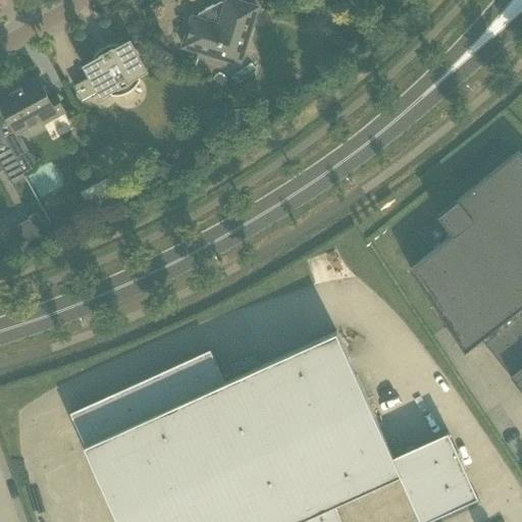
[(240,64),(258,7),(233,0),(226,0),(226,3),(221,1),(214,5),(213,4),(205,8),(206,9),(199,13),(197,18),(192,16),(184,47),(199,52),(198,56),(226,64),(227,60),(240,64)]
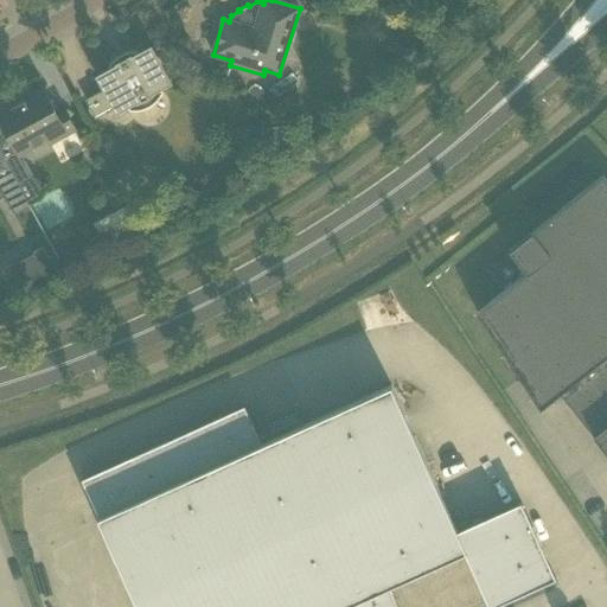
[(107,89),(85,100),(95,116),(115,106),(117,109),(133,112),(138,112),(144,110),(148,109),(152,107),(155,103),(159,100),(164,93),(160,87),(168,82),(151,50),(138,57),(135,53),(138,53),(138,52),(134,52),(132,52),(128,52),(125,53),(122,55),(120,56),(116,58),(114,61),(113,63),(110,65),(109,68),(110,68),(110,66),(113,71),(101,78),(107,89)]
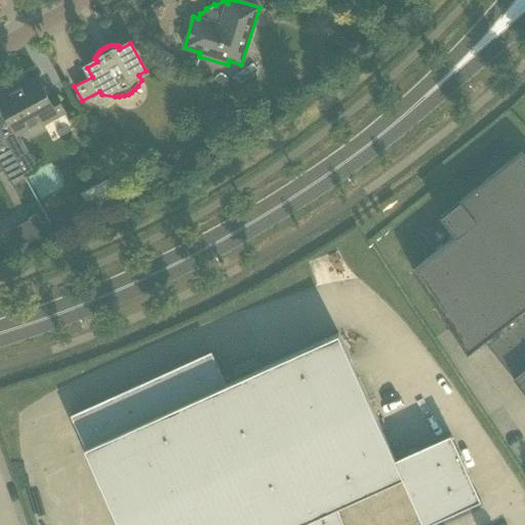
[(4,137),(9,149),(10,149),(15,159),(29,153),(18,133),(40,121),(43,125),(66,113),(54,92),(48,96),(38,77),(10,92),(8,89),(0,93),(0,104),(14,131),(4,137)]
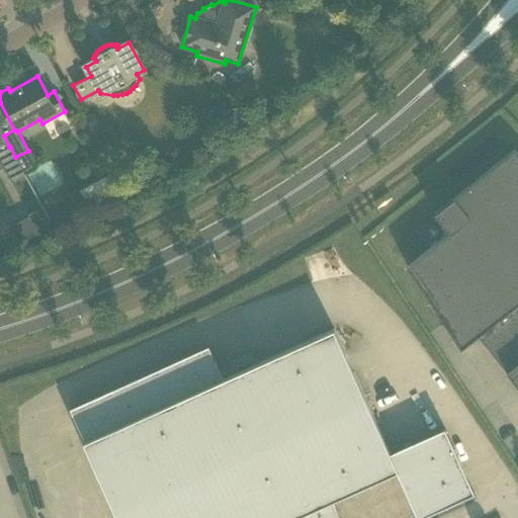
[(218,109),(219,126),(239,124),(238,107),(218,109)]
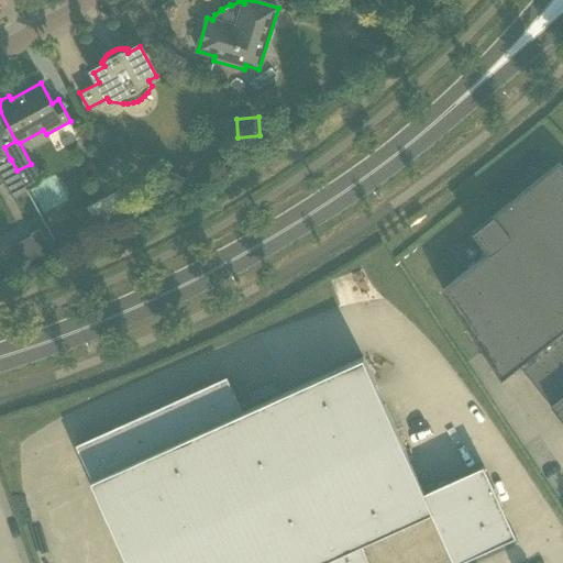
[(11,159),(10,159),(0,165),(0,174),(4,183),(12,198),(26,189),(17,170),(11,159)]
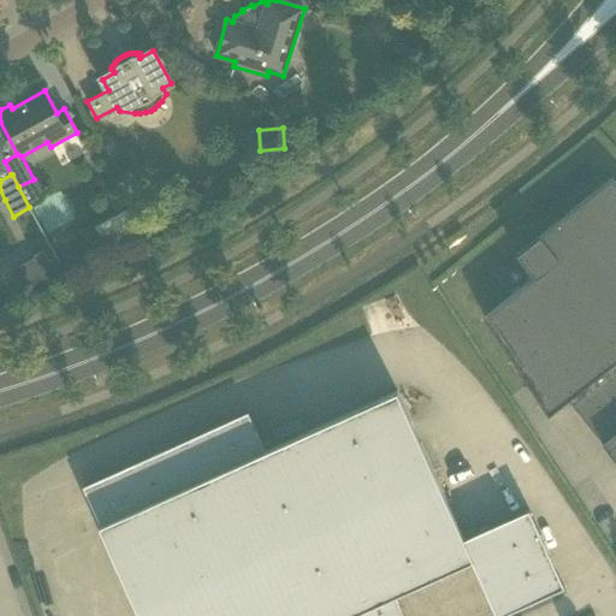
[(535,277),(503,302),(485,318),(549,415),(568,400),(615,460),(615,183),(612,179),(540,236),(540,237),(517,255),(535,277)]
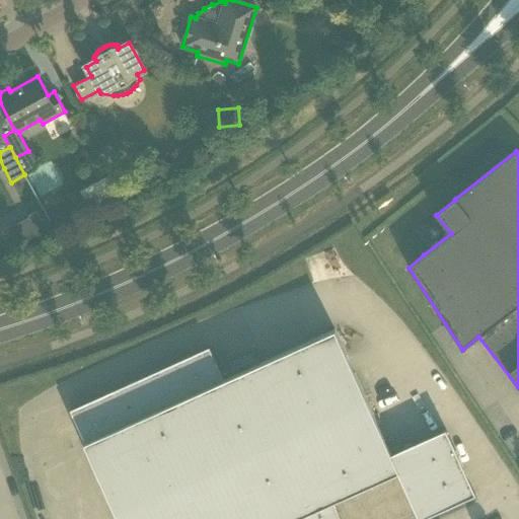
[(32,227),(43,221),(38,213),(38,212),(28,216),(29,217),(27,218),(32,227)]
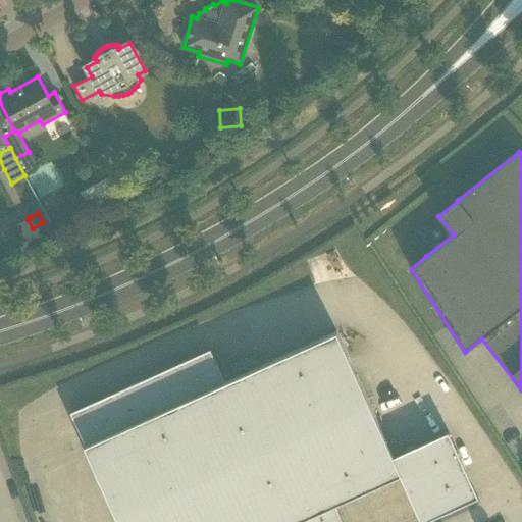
[(424,521),(478,498),(449,432),(394,457),(336,331),(225,382),(211,350),(70,413),(119,521),(297,521),(307,518),(308,521),(424,521)]
